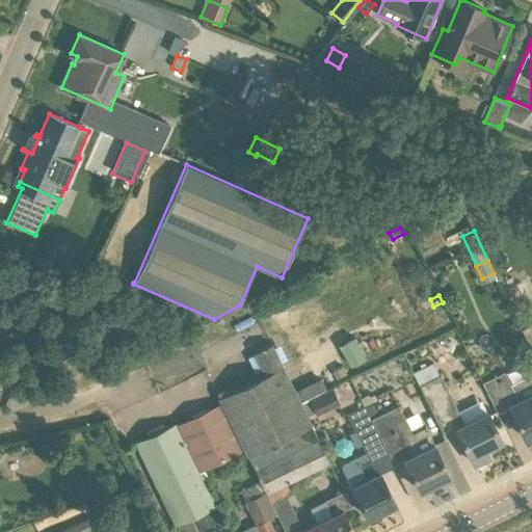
[(531,324),(522,330),(531,350),(531,324)]
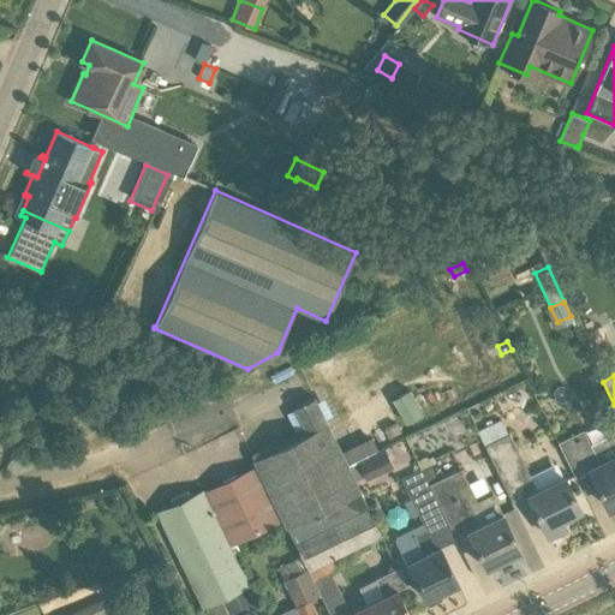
[(410,389),(393,399),(406,423),(423,413),(410,389)]
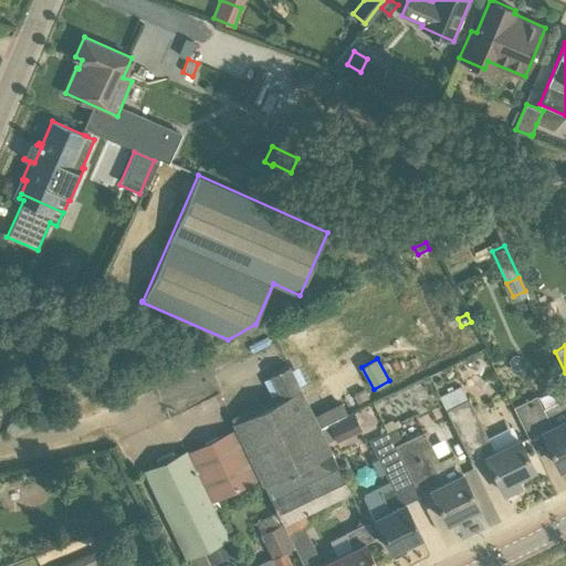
[(233,422),(236,427),(261,479),(283,523),(289,534),(304,526),(308,524),(304,513),(352,491),(290,365),(272,374),(283,398),(233,422)]
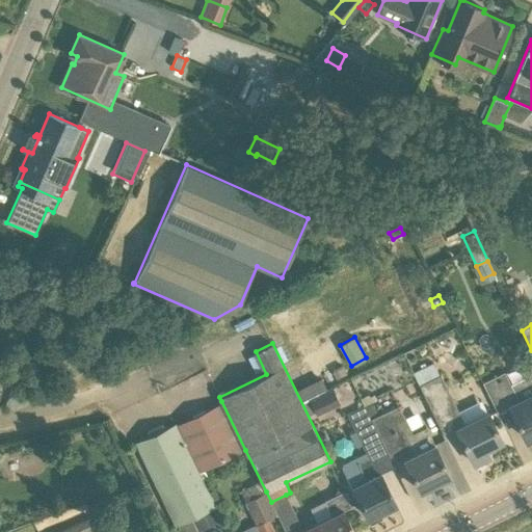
[(414,372),(420,386),(440,375),(439,374),(433,363),(414,372)]
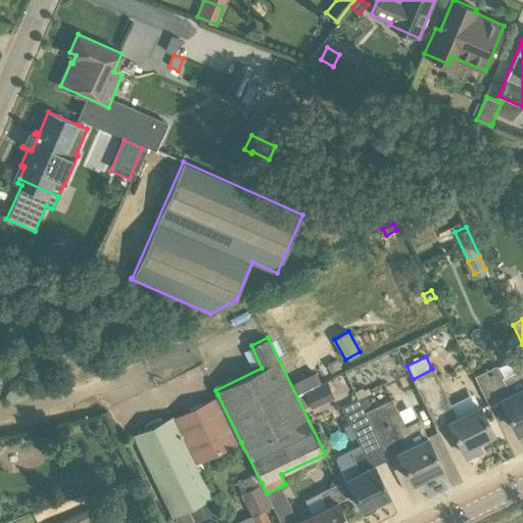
[(522,372),(521,369),(503,378),(496,366),(473,377),(485,401),(500,395),(517,431),(522,428),(522,372)]
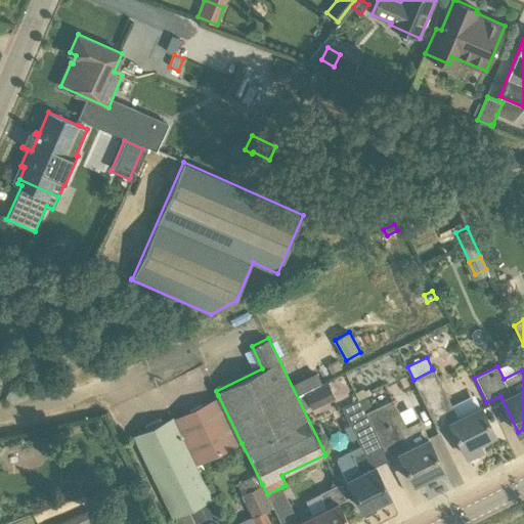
[(436,368),(433,369),(413,380),(418,390),(433,422),(447,415),(459,438),(468,456),(482,449),(481,448),(480,449),(476,443),(494,434),(481,404),(459,416),(441,379),(436,368)]
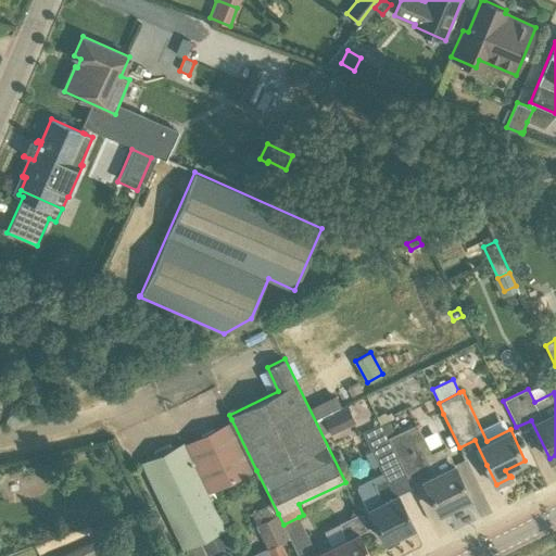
[(336,394),(311,407),(317,419),(342,406),(336,394)]
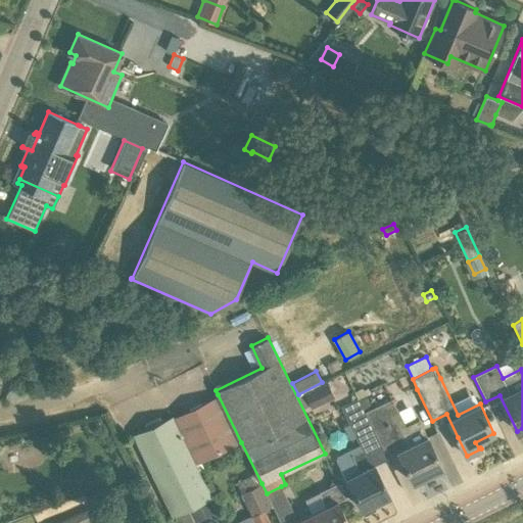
[(357,375),(348,379),(359,398),(371,393),(368,387),(364,390),(357,375)]
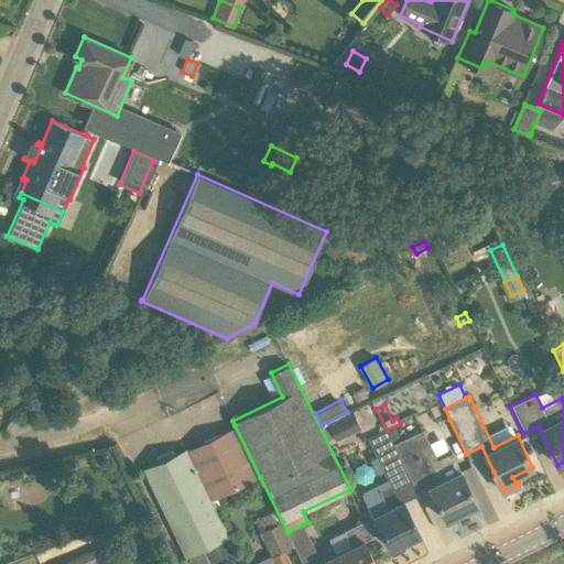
[(354,413),(328,426),(336,441),(360,427),(354,413)]
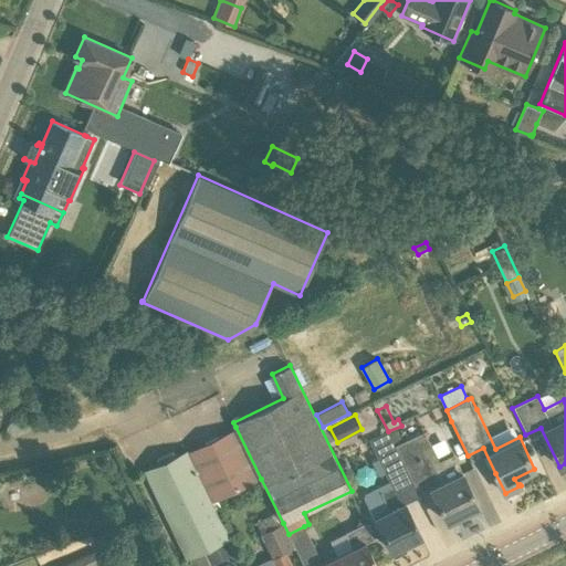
[(236,427),(186,451),(211,500),(212,502),(261,479),(236,427)]
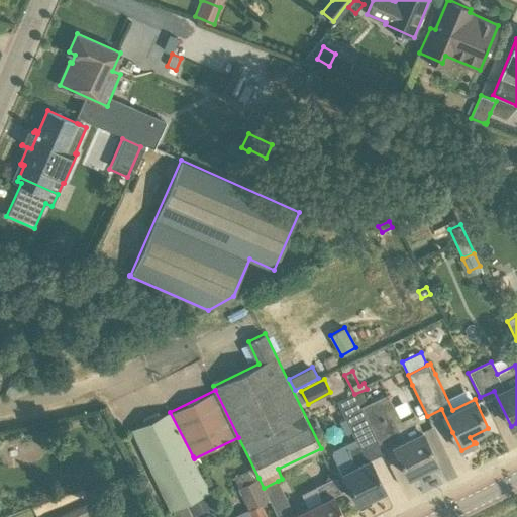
[(353,394),(337,402),(345,418),(339,421),(346,434),(351,431),(355,439),(333,450),(332,454),(341,474),(343,473),(357,503),(385,489),(367,451),(379,445),(370,427),(360,408),(353,394)]
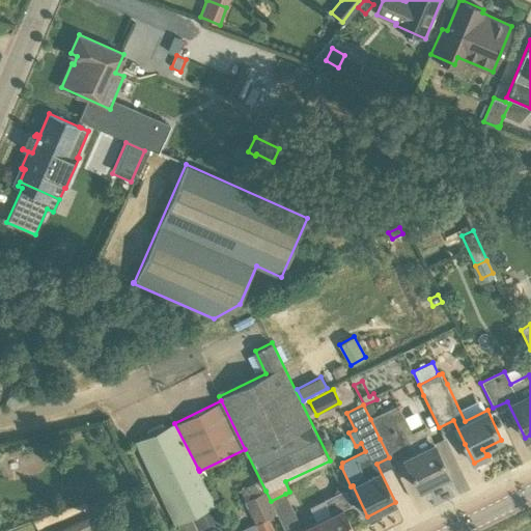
[(398,404),(371,418),(370,419),(380,439),(389,457),(390,459),(402,454),(420,491),(450,475),(435,445),(434,445),(425,426),(412,432),(398,404)]
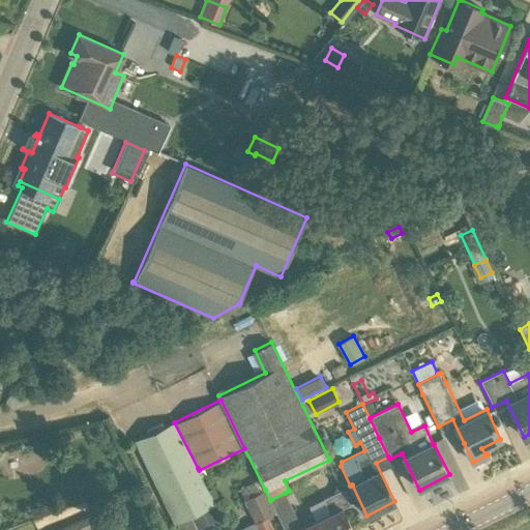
[(174,422),(137,441),(177,523),(215,503),(199,470),(198,468),(174,422)]
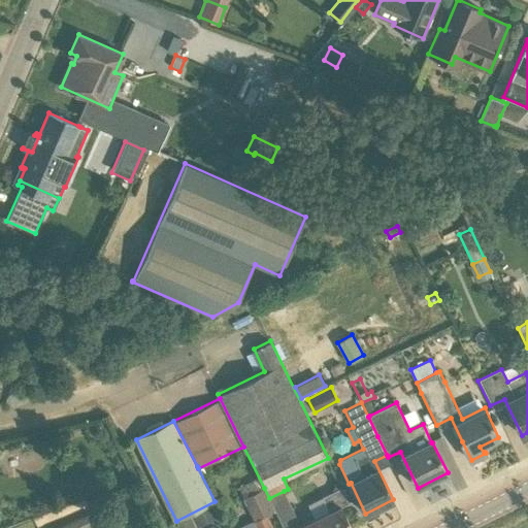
[(137,487),(124,488),(125,506),(138,505),(137,487)]
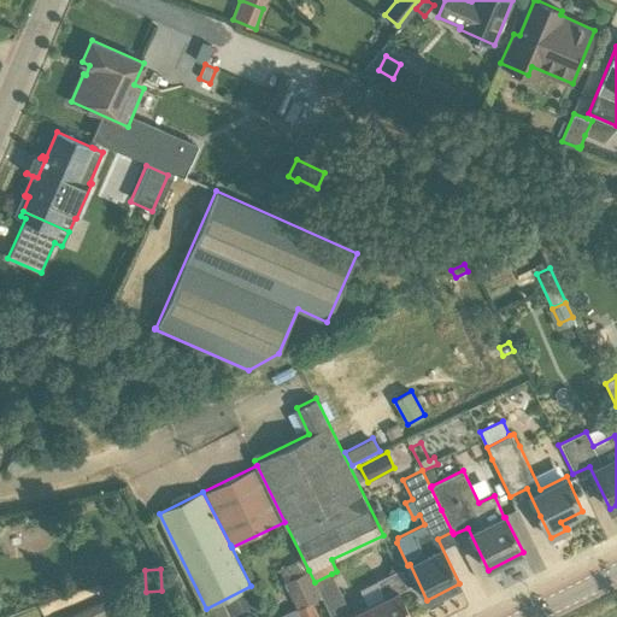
[(319,616),(312,601),(321,597),(315,582),(309,570),(285,582),(285,583),(295,607),(297,610),(282,616),(319,616)]
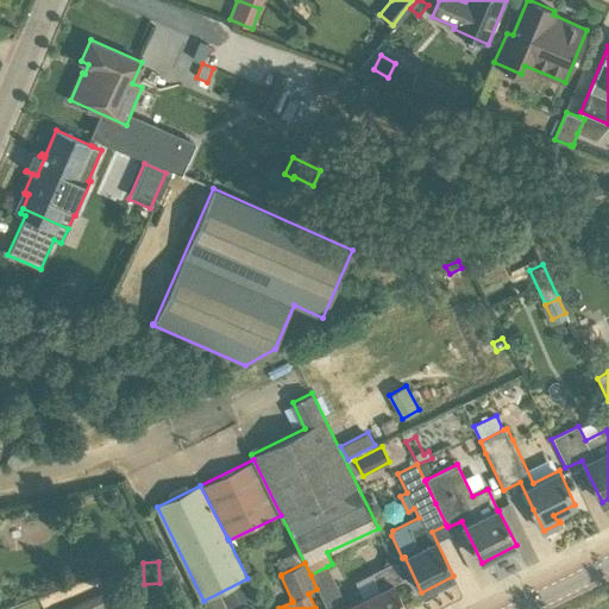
[(402,581),(394,563),(372,573),(381,590),(345,608),(406,608),(394,585),(402,581)]
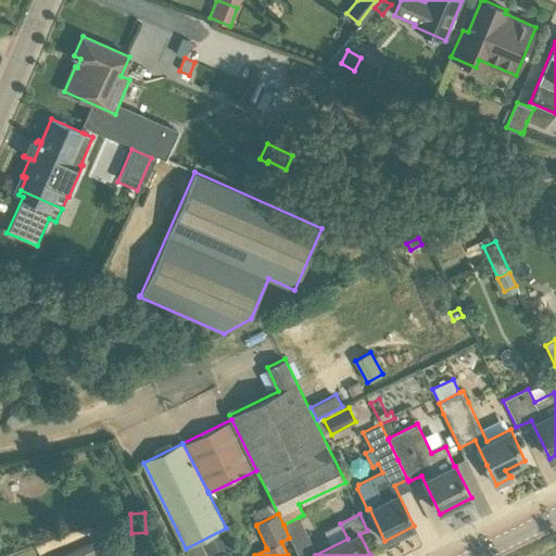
[(299,517),(283,525),(289,538),(298,554),(313,547),(299,517)]
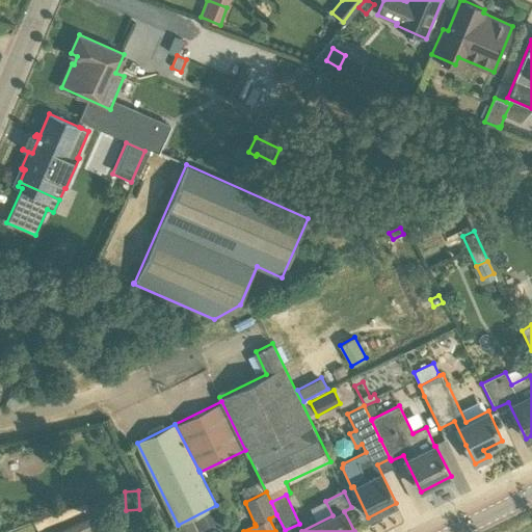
[(213,507),(191,517),(198,531),(219,521),(219,520),(213,508),(213,507)]
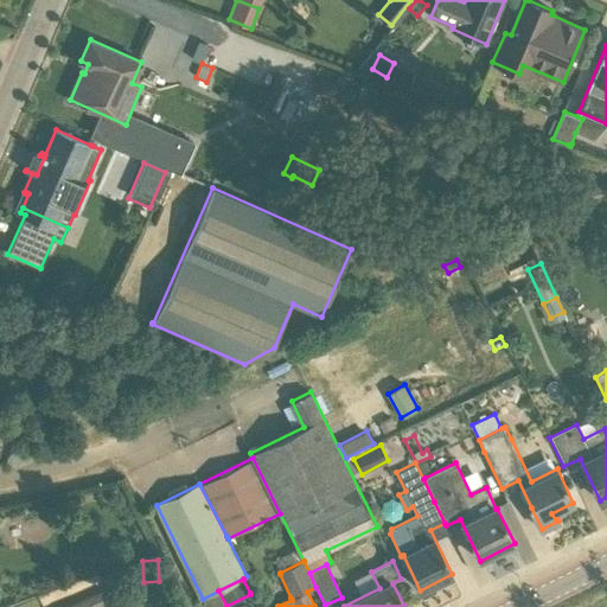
[(98,606),(109,602),(103,590),(70,606),(98,606)]
